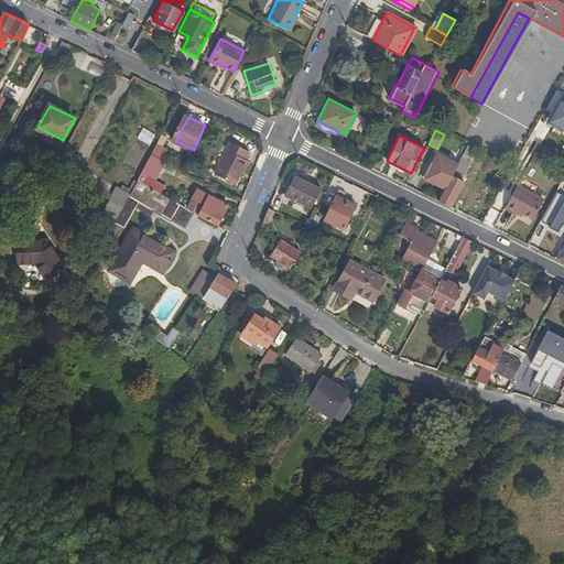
[(552,149),(563,155),(563,138),(562,142),(556,139),(552,149)]
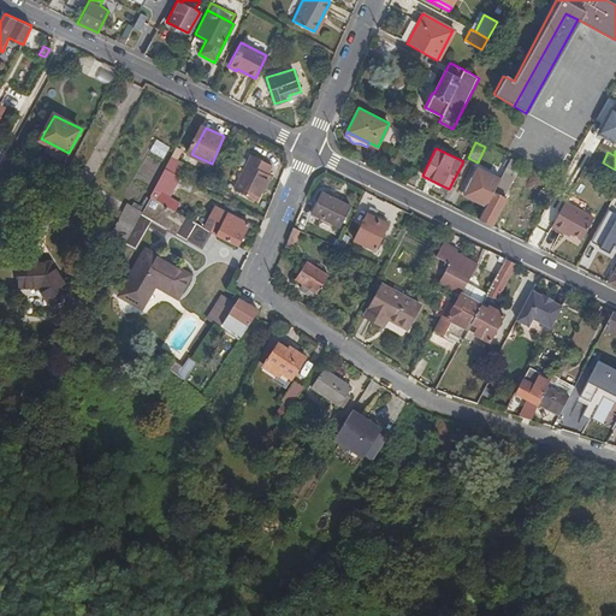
[(259,200),(265,188),(262,187),(270,173),(274,165),(254,154),(236,188),(259,200)]
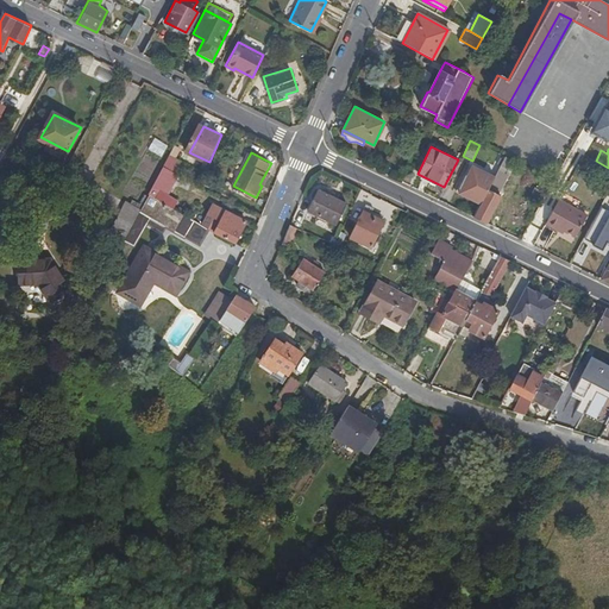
[(182,159),(174,155),(162,176),(152,193),(152,195),(175,208),(182,195),(171,189),(180,174),(176,173),(182,159)]
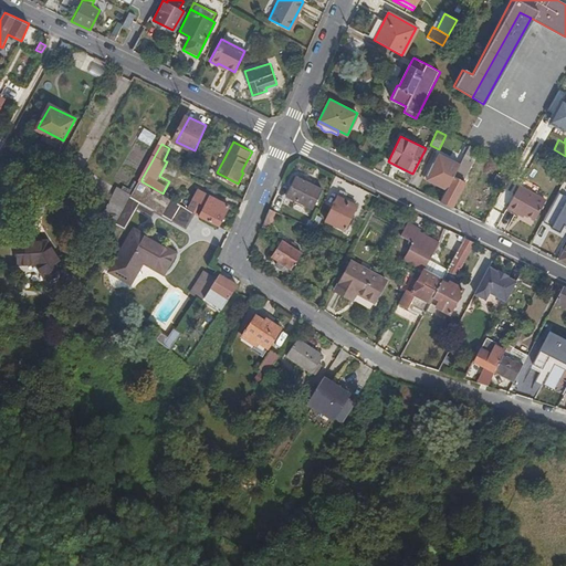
[(469,145),(467,144),(456,163),(459,164),(469,145)]
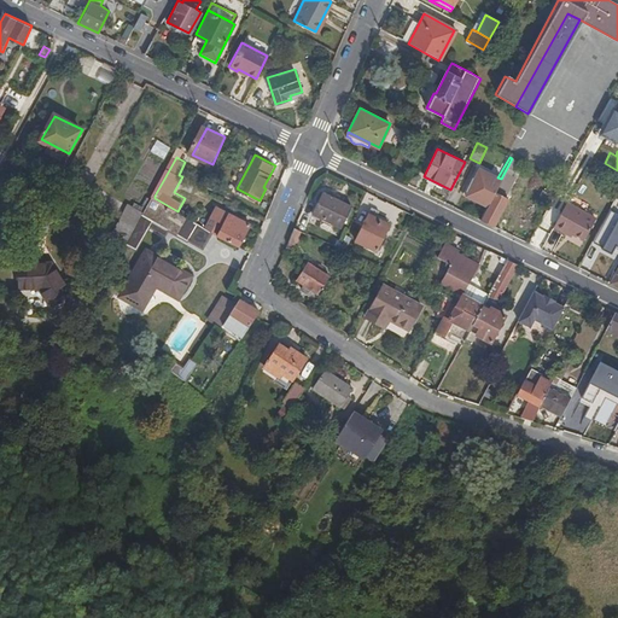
[(479,219),(494,225),(509,197),(503,193),(513,175),(512,174),(518,162),(512,158),(501,179),(487,205),(479,219)]
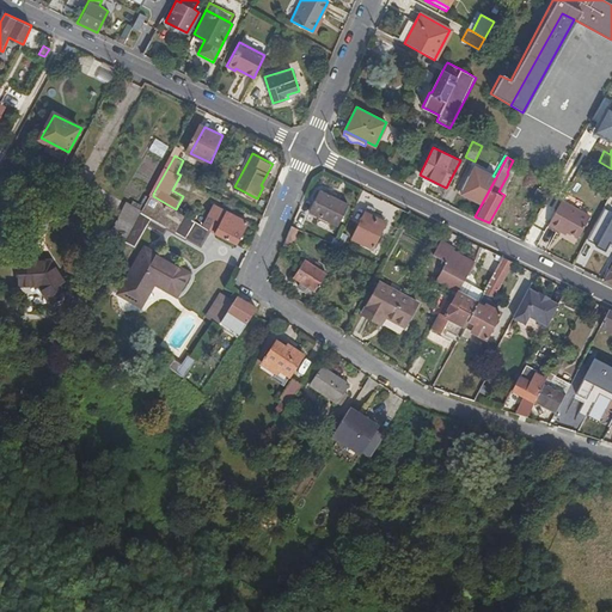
[(463,194),(482,203),(496,177),(493,176),(476,167),(463,194)]
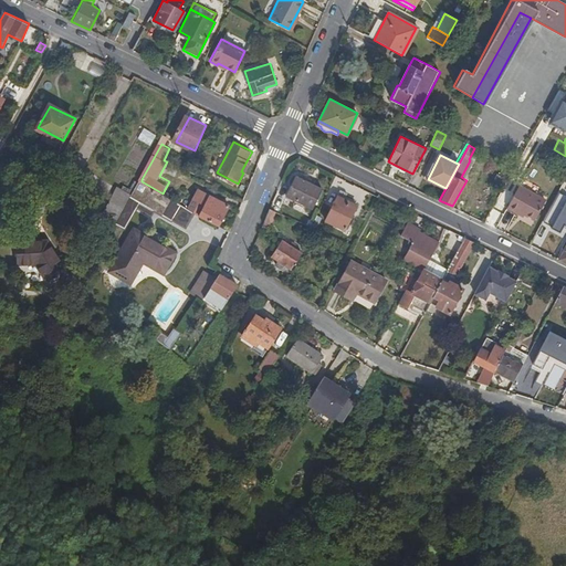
[(241,171),(243,173),(250,160),(248,159),(241,171)]
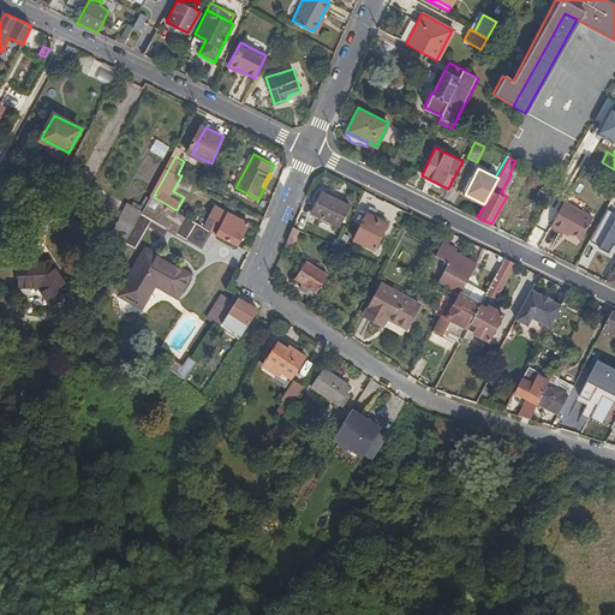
[(351,208),(322,195),(311,216),(340,230),(351,208)]
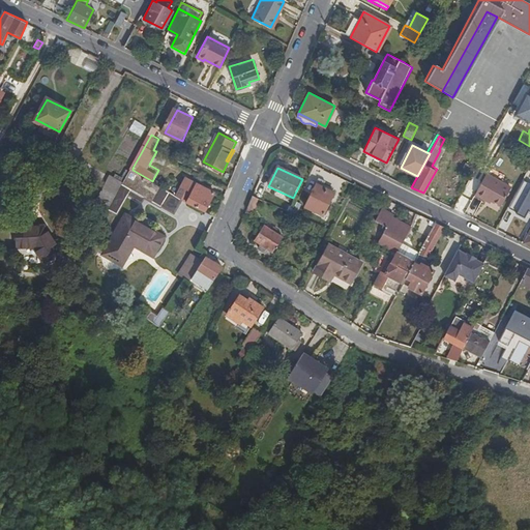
[(145,198),(152,202),(162,186),(152,181),(133,170),(124,184),(123,185),(130,190),(127,196),(128,196),(142,203),(145,198)]
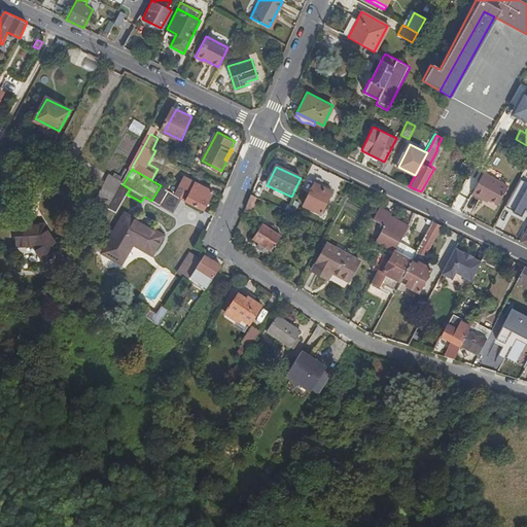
[(484,172),(472,191),(484,199),(486,196),(498,203),(507,185),(484,172)]
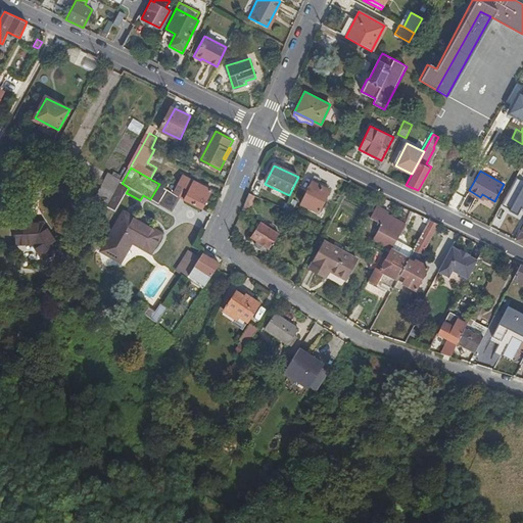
[(321,176),(315,173),(302,200),(321,209),(330,191),(320,187),(323,180),(320,178),(321,176)]
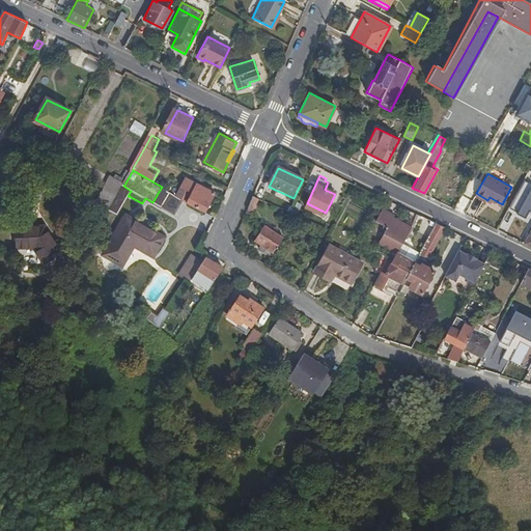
[(184,199),(206,212),(217,192),(189,176),(178,196),(184,199)]
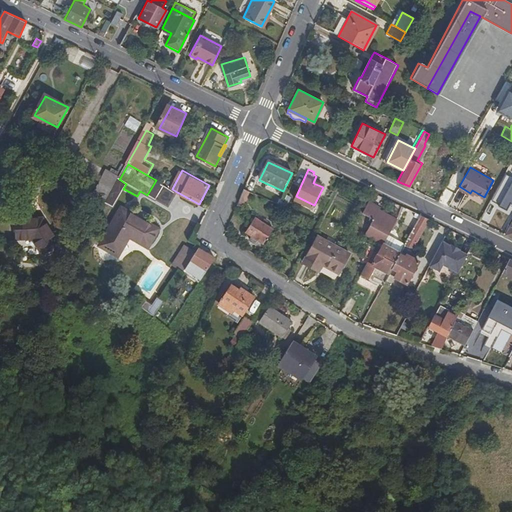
[(120,178),(107,171),(100,184),(107,187),(102,196),(108,200),(119,179),(120,178)]
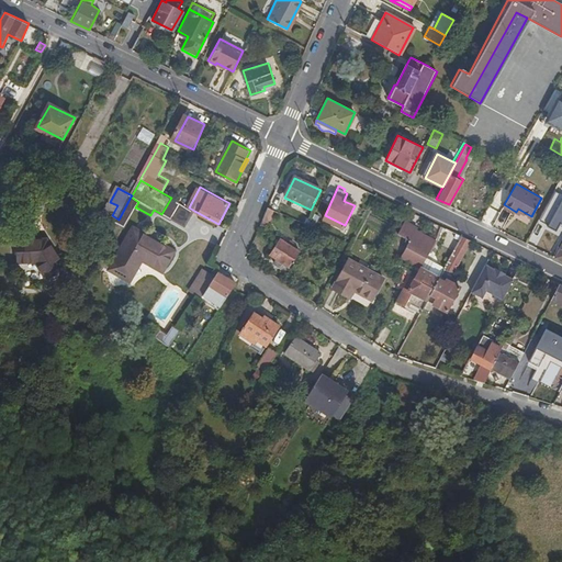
[(119,220),(116,225),(124,229),(136,208),(135,208),(138,202),(131,197),(119,220)]
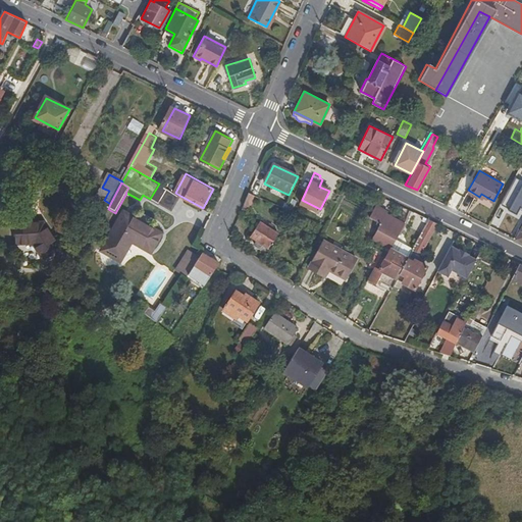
[(159,184),(150,199),(172,211),(173,210),(175,211),(180,201),(177,200),(180,196),(175,193),(159,184)]
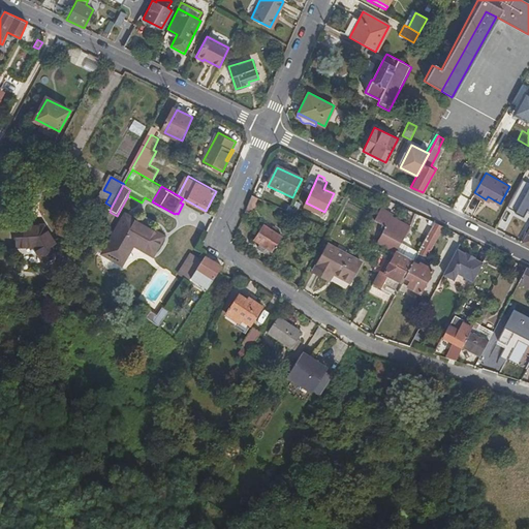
[(453,208),(461,212),(471,193),(463,189),(453,208)]
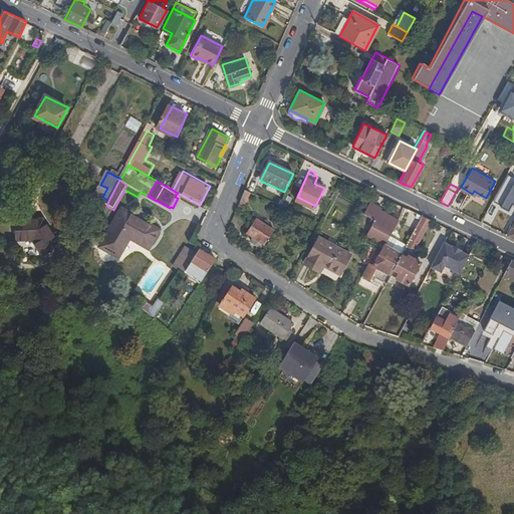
[(249,193),(243,190),(237,204),(243,207),(249,193)]
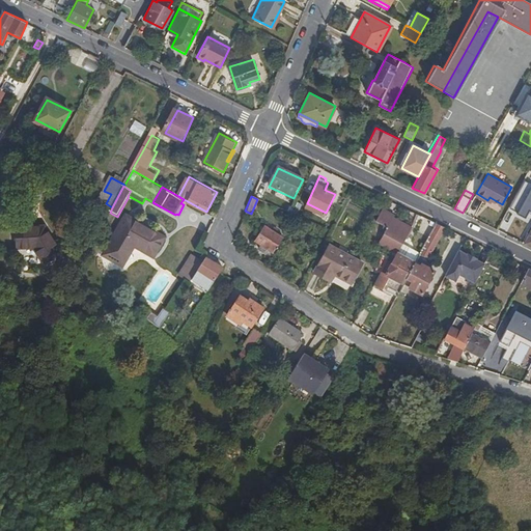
[(415,262),(418,256),(420,251),(401,243),(410,225),(391,217),(392,215),(380,208),(373,221),(386,226),(378,244),(396,252),(395,256),(387,253),(385,257),(384,259),(387,260),(392,262),(410,272),(415,262)]
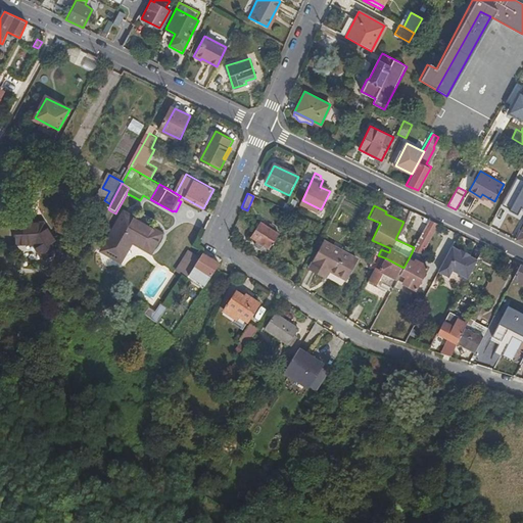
[(164,234),(127,211),(105,248),(122,259),(133,241),(152,252),(164,234)]
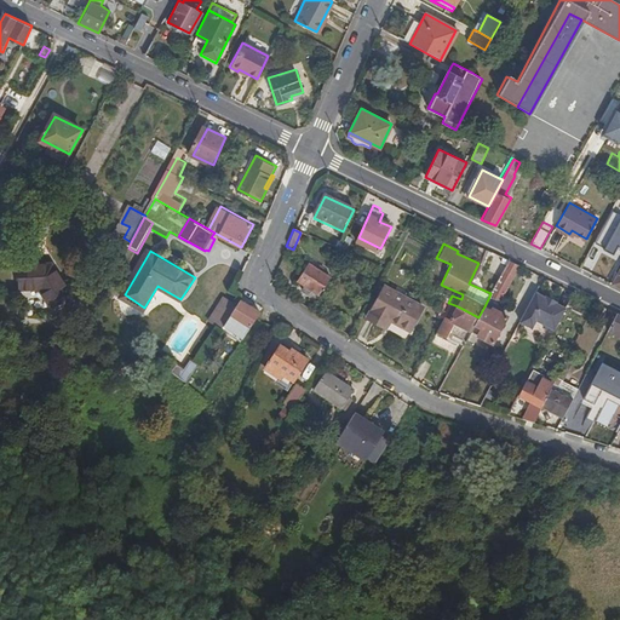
[(499,305),(520,267),(509,260),(491,293),(488,299),(499,305)]
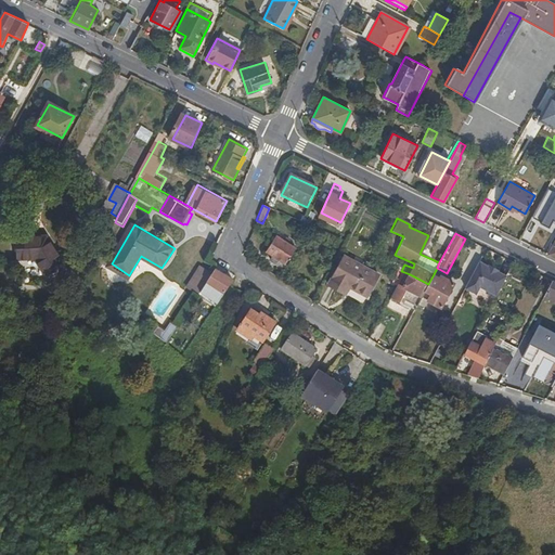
[(276,235),(266,252),(273,256),(271,260),(276,263),(279,260),(285,263),(295,248),(276,235)]
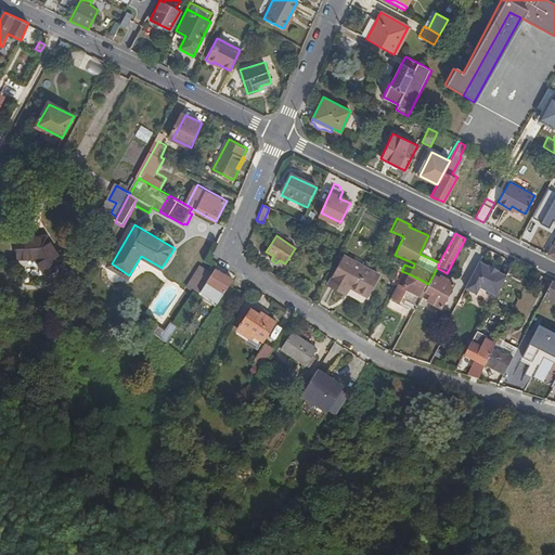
[(17,239),(18,259),(34,258),(38,260),(46,270),(46,271),(47,271),(47,272),(48,273),(49,273),(50,274),(51,274),(52,274),(53,274),(54,274),(54,273),(55,273),(56,273),(57,272),(59,271),(60,270),(60,269),(60,268),(61,268),(61,267),(61,266),(61,265),(60,263),(60,262),(60,261),(59,261),(63,259),(48,237),(17,239)]
